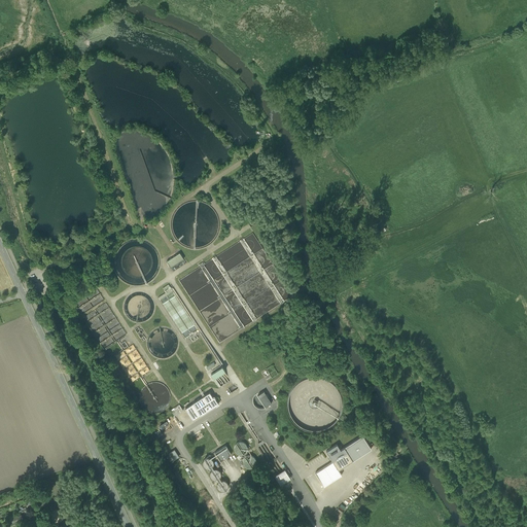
[(171,230),(173,235),(176,239),(179,243),(184,246),(189,248),(195,249),(200,249),(205,247),(210,245),(214,241),(217,237),(219,233),(220,226),(220,221),(219,216),(217,211),(214,207),(210,204),(205,201),(200,200),(195,200),(189,200),(184,202),(179,205),(176,209),(173,214),(171,219),(171,224),(171,230)]
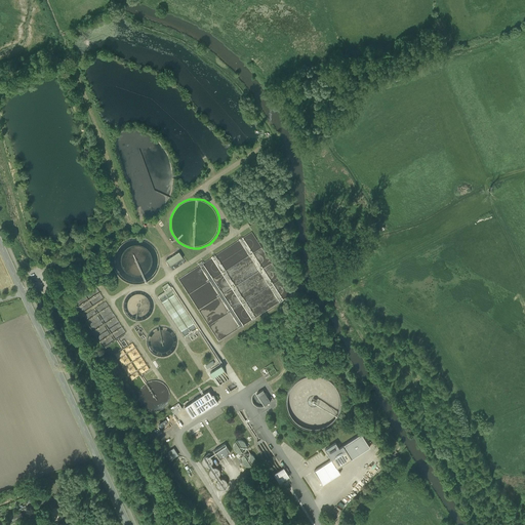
[(178,279),(218,341),(253,318),(254,319),(256,318),(255,317),(281,300),(281,301),(283,300),(283,299),(292,293),(251,231),(241,238),(240,238),(238,239),(239,240),(213,256),(213,255),(211,256),(212,257),(203,263),(201,260),(198,264),(199,266),(178,279)]
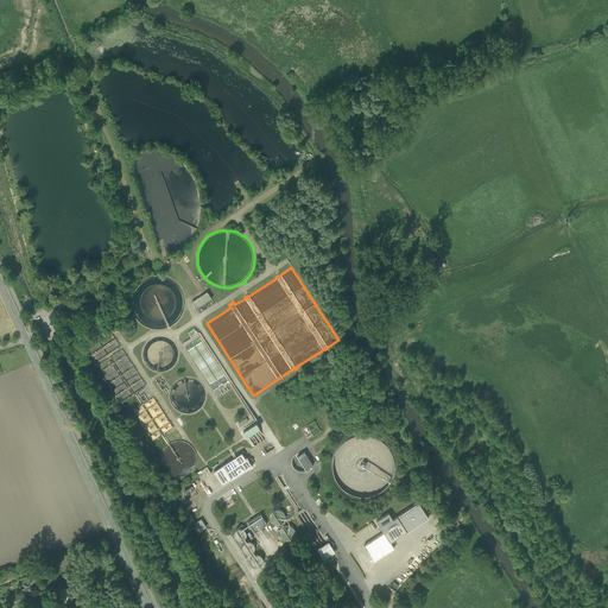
[(131,304),(132,311),(134,318),(139,323),(145,328),(152,330),(159,330),(166,329),(173,327),(178,322),(183,316),(185,309),(185,302),(184,295),(182,287),(177,283),(171,278),(164,276),(157,276),(150,277),(143,279),(138,284),(133,290),(131,297),(131,304)]
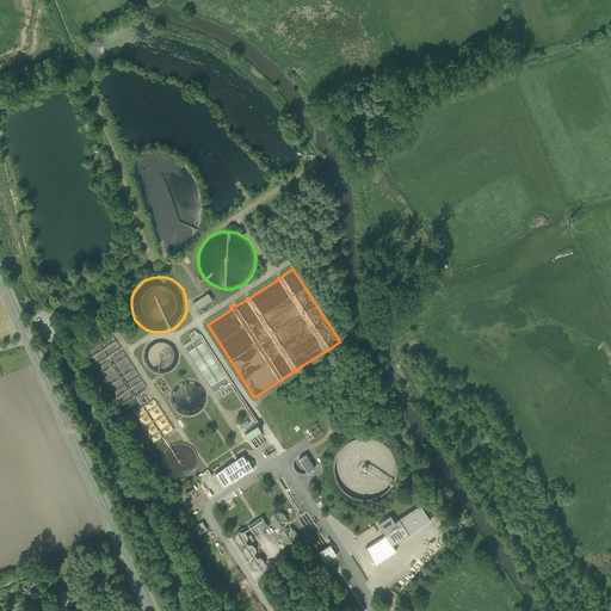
[(196,307),(198,309),(213,300),(208,292),(193,302),(195,304),(193,304),(195,308),(196,307)]
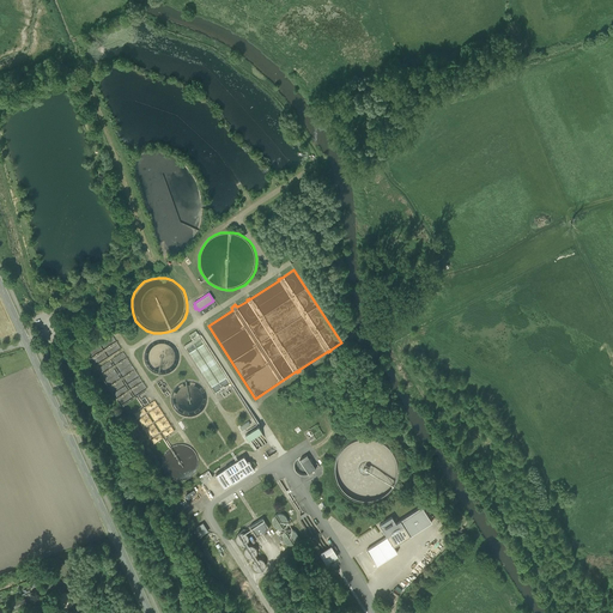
[(217,305),(213,301),(199,310),(201,316),(217,305)]
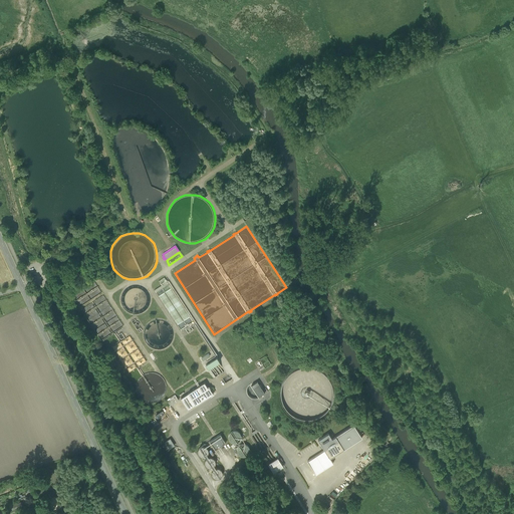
[(217,357),(217,355),(169,280),(167,281),(165,277),(159,280),(162,285),(155,290),(181,331),(185,328),(188,333),(193,329),(191,327),(195,324),(215,356),(207,361),(208,363),(217,357)]
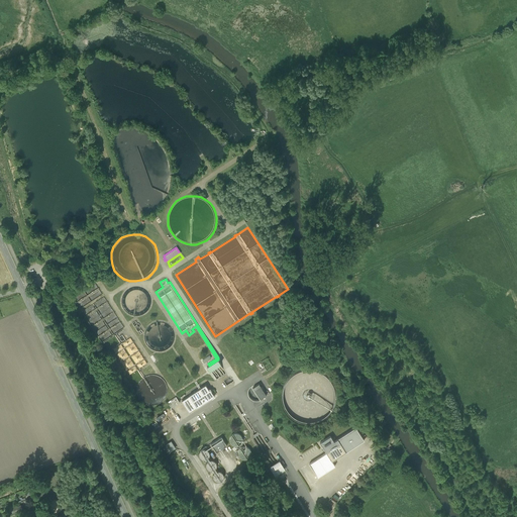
[(102,294),(94,281),(73,295),(74,296),(73,297),(80,308),(102,294)]
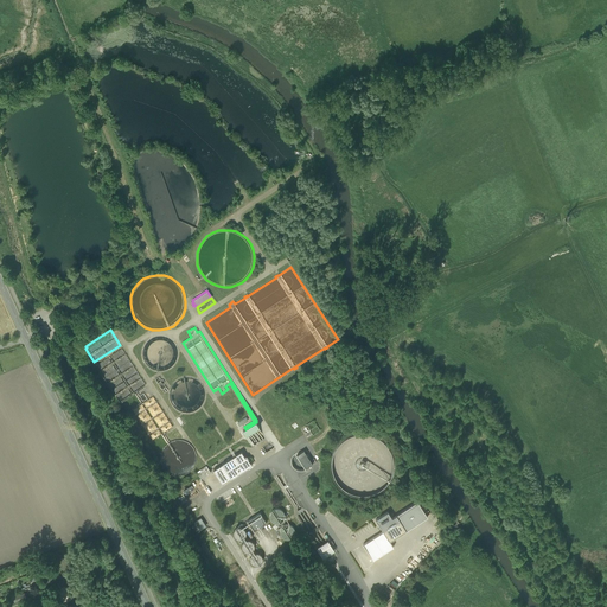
[(142,353),(144,360),(148,365),(154,370),(160,371),(167,370),(173,365),(177,359),(178,353),(177,346),(173,340),(167,337),(160,336),(153,337),(148,340),(144,346),(142,353)]
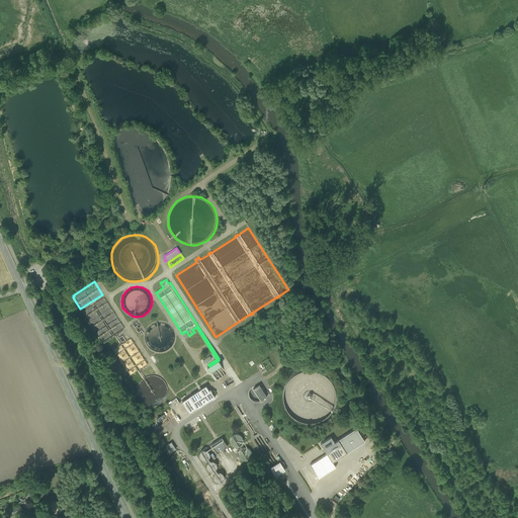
[(122,329),(124,328),(104,297),(82,312),(102,343),(103,341),(122,329)]
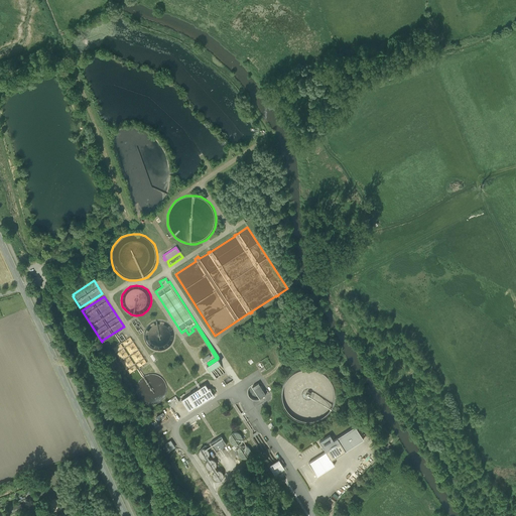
[(135,328),(138,331),(141,329),(139,327),(140,325),(139,323),(137,323),(135,319),(132,321),(134,326),(136,325),(137,327),(135,328)]
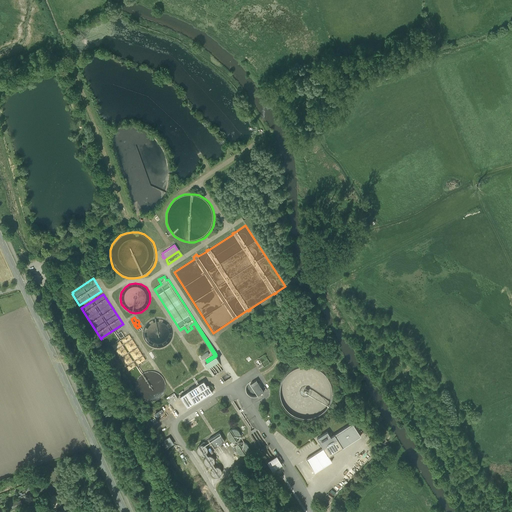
[(143,334),(144,339),(147,343),(151,346),(155,348),(160,348),(165,346),(169,343),(172,339),(173,334),(173,330),(171,325),(167,321),(163,319),(158,318),(153,319),(149,321),(145,325),(143,330),(143,334)]
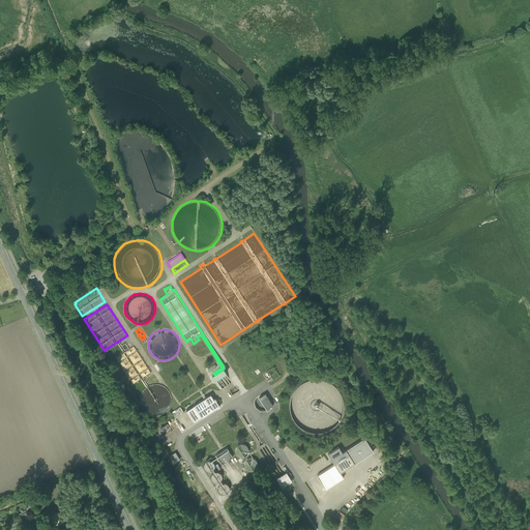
[(146,387),(148,386),(143,379),(145,378),(144,377),(151,372),(148,369),(150,367),(149,365),(147,366),(143,359),(144,358),(143,357),(142,358),(137,351),(139,350),(138,349),(137,350),(134,345),(125,350),(121,345),(120,342),(126,337),(125,336),(106,349),(107,351),(117,344),(123,352),(115,356),(118,361),(116,362),(117,363),(119,362),(123,370),(122,371),(123,373),(124,372),(129,379),(127,380),(128,381),(130,380),(133,384),(141,379),(146,387)]
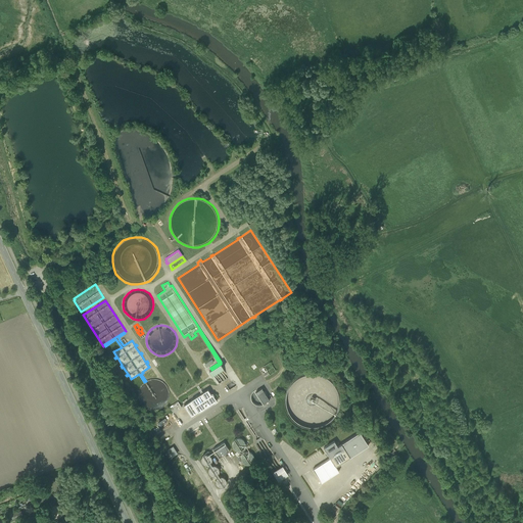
[(270,376),(276,371),(270,363),(260,369),(264,373),(263,373),(264,375),(268,372),(270,376)]
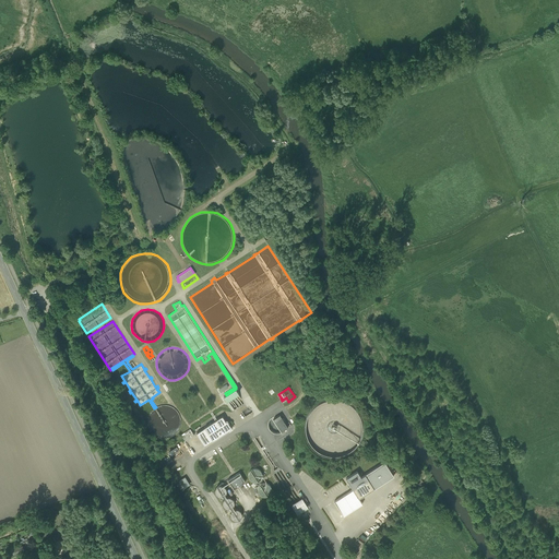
[(227,401),(232,406),(237,403),(237,402),(241,400),(238,394),(239,393),(236,389),(226,395),(224,396),(227,401)]
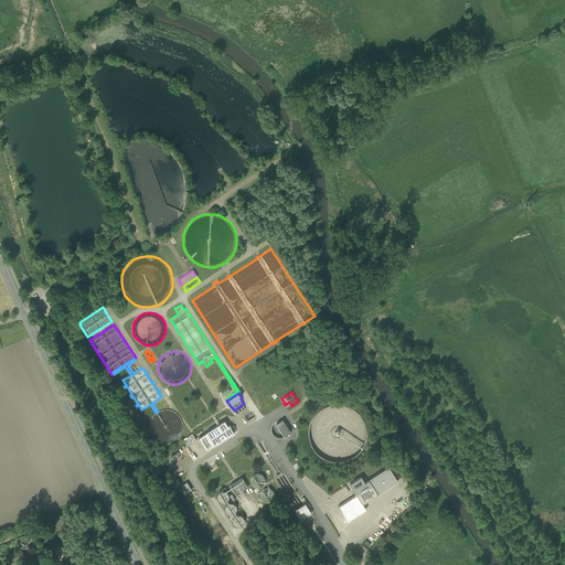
[(328,404),(320,408),(317,411),(312,417),(310,422),(308,430),(308,437),(310,445),(312,449),(318,455),(323,459),(329,461),(339,462),(345,461),(352,459),(356,456),(360,452),(364,447),(366,441),(368,436),(368,426),(364,418),(360,413),(353,407),(347,404),(337,403),(328,404)]
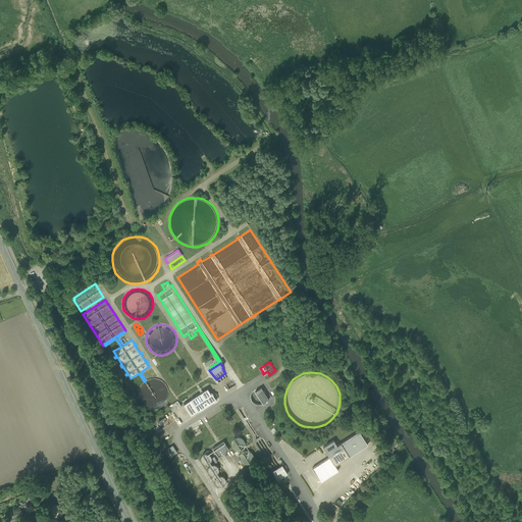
[(138,396),(140,400),(142,404),(146,407),(150,409),(154,409),(159,408),(163,406),(166,403),(168,399),(169,394),(168,389),(166,385),(163,381),(159,379),(155,378),(150,378),(146,380),(144,381),(143,382),(140,386),(138,390),(138,396)]
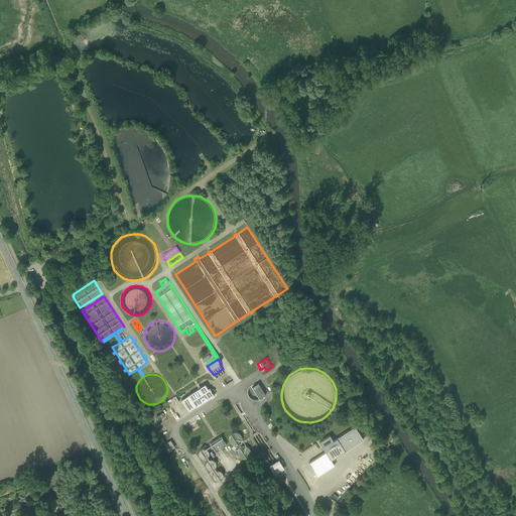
[(231,375),(223,380),(226,385),(234,381),(231,375)]
